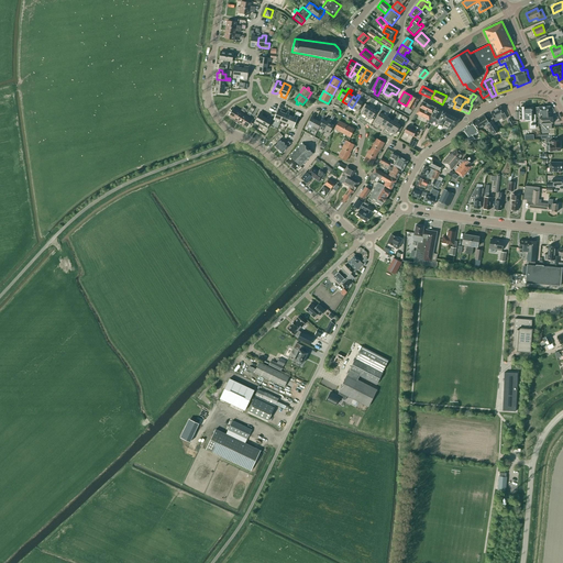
[(357,111),(363,102),(360,100),(362,97),(360,96),(352,108),(357,111)]
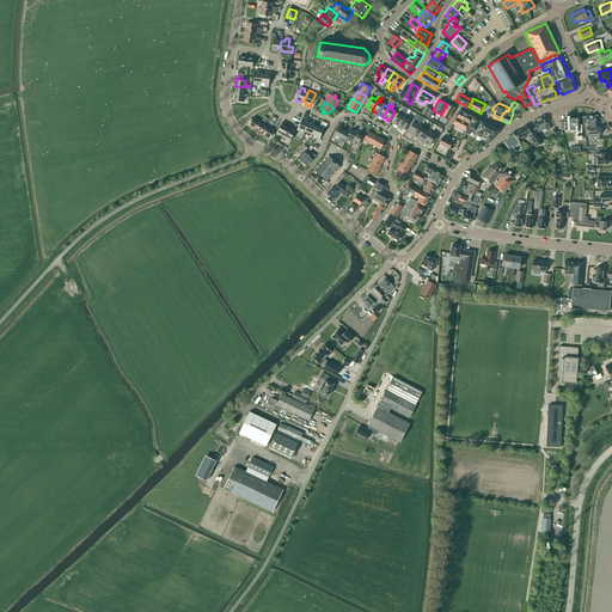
[(447,104),(441,115),(441,116),(448,120),(454,108),(447,104)]
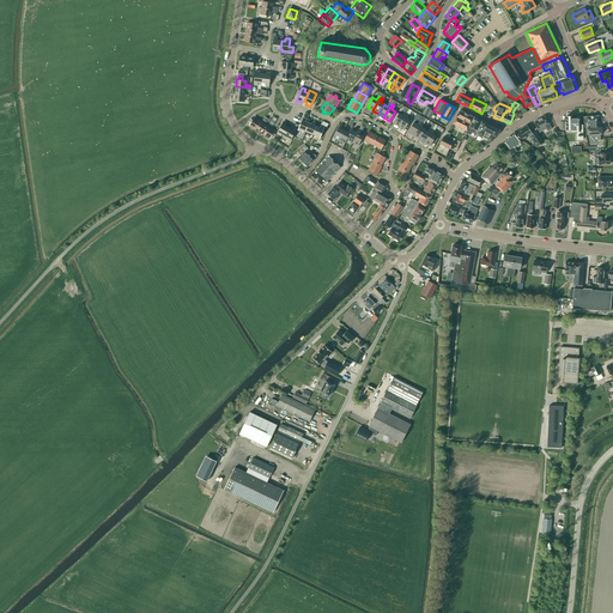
[(453,123),(467,131),(474,117),(460,110),(453,123)]
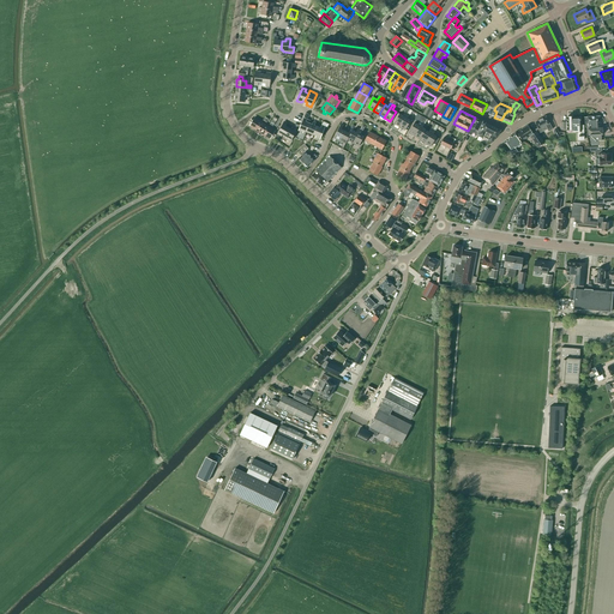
[(393,124),(399,127),(407,113),(405,112),(403,115),(399,114),(393,124)]
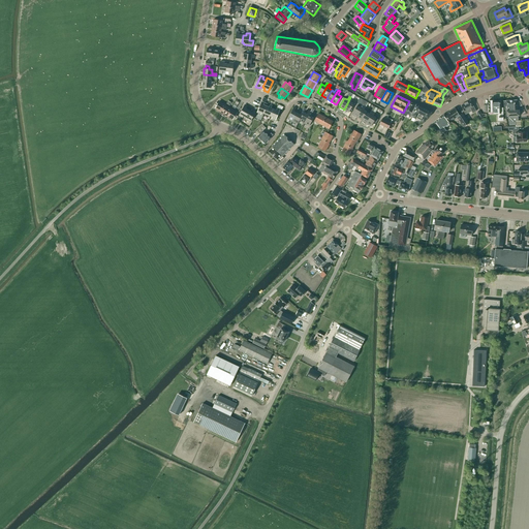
[(350,97),(344,110),(349,112),(353,103),(351,102),(352,99),(350,97)]
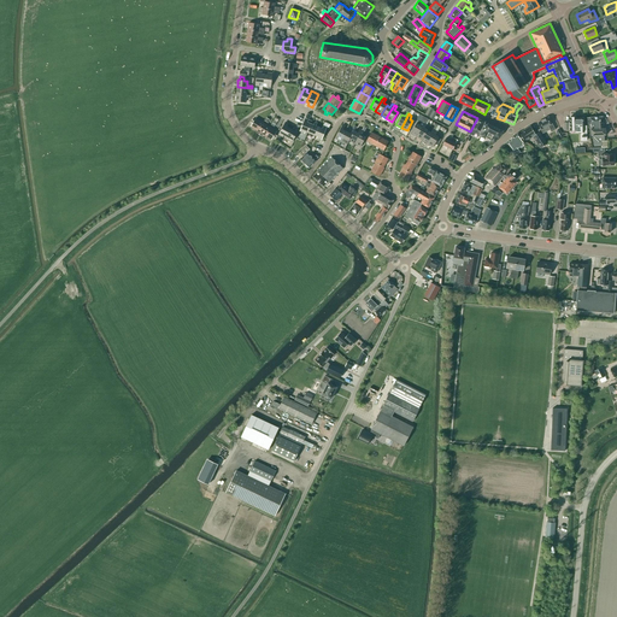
[(574,116),(571,116),(570,117),(570,122),(564,123),(564,130),(570,130),(576,130),(576,133),(581,133),(581,140),(587,140),(587,125),(583,127),(583,118),(576,118),(576,117),(574,116)]
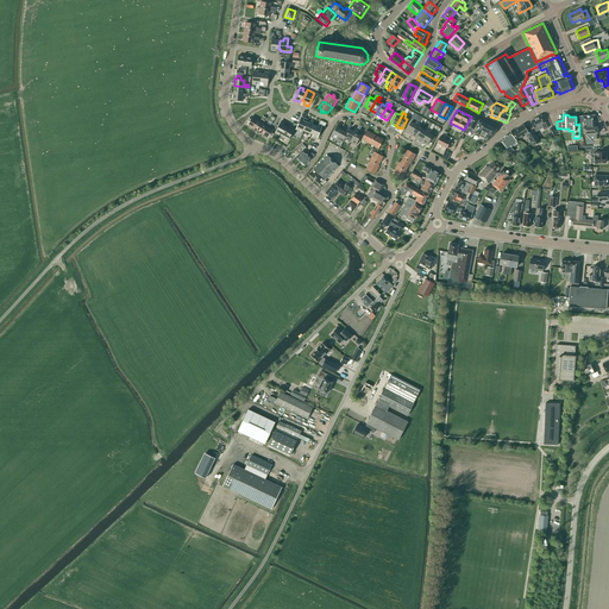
[(533,130),(532,131),(537,137),(539,135),(538,131),(542,127),(545,130),(548,127),(545,123),(545,121),(541,115),(531,121),(534,127),(531,129),(533,130)]
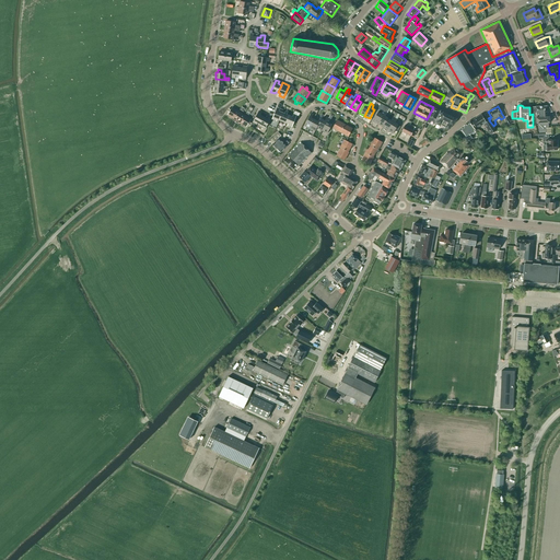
[(548,123),(549,123),(549,116),(547,117),(547,106),(533,107),(534,121),(535,124),(537,124),(538,124),(538,128),(539,128),(539,132),(546,132),(546,128),(548,128),(548,123)]
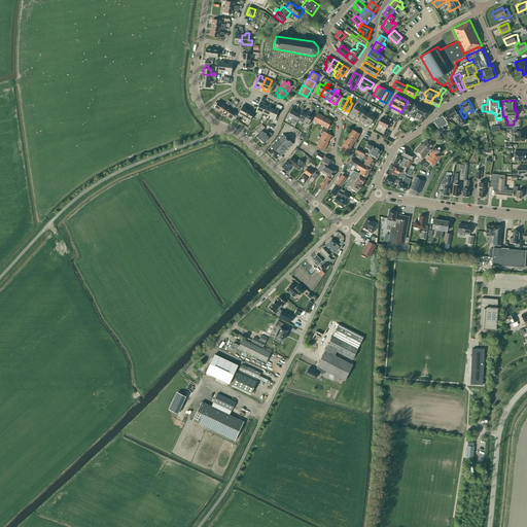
[(214,108),(219,112),(224,104),(218,101),(217,103),(215,103),(214,104),(215,105),(214,108)]
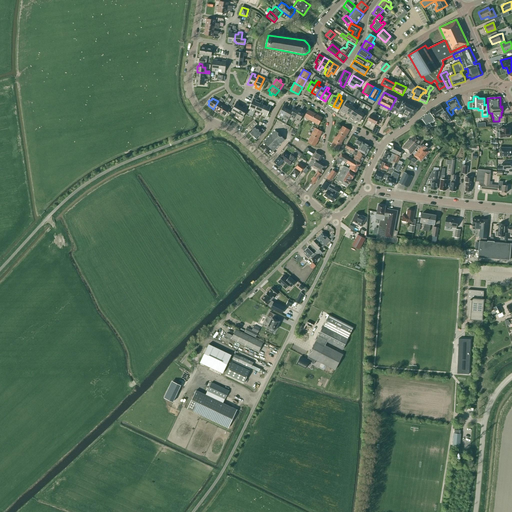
[(255,101),(256,99),(253,98),(249,109),(253,111),(253,109),(255,110),(258,103),(255,101)]
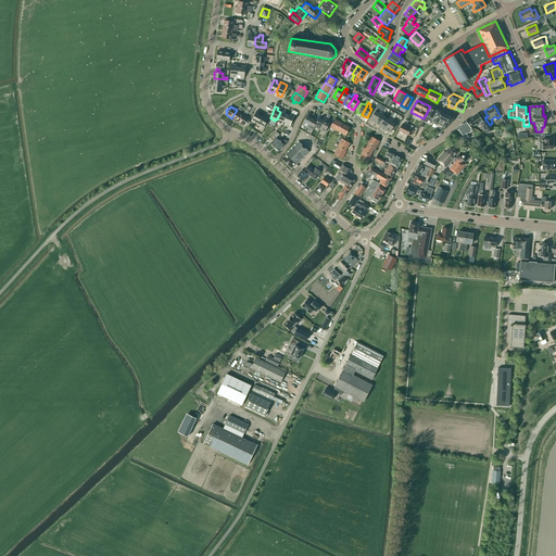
[(428,119),(434,123),(439,112),(437,111),(437,110),(430,106),(425,117),(424,118),(422,121),(427,123),(428,119)]
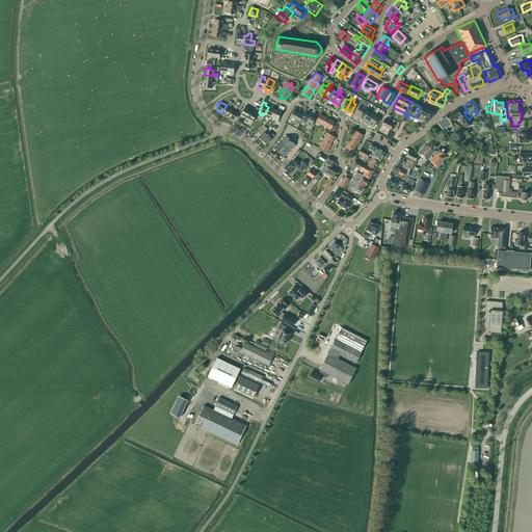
[(233,109),(227,105),(221,113),(223,114),(223,115),(224,116),(225,115),(228,116),(233,109)]
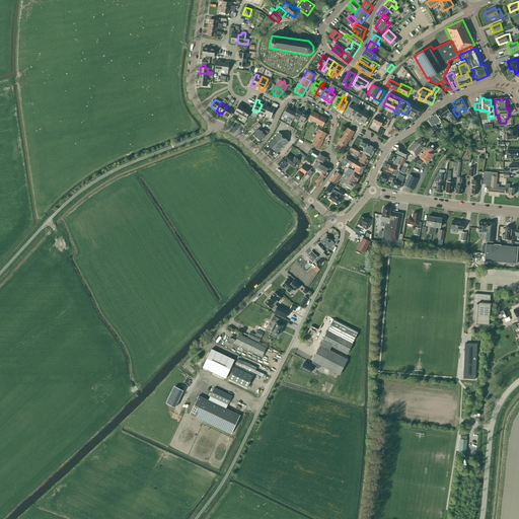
[(239,114),(241,115),(244,108),(241,106),(243,104),(240,102),(234,113),(238,116),(239,114)]
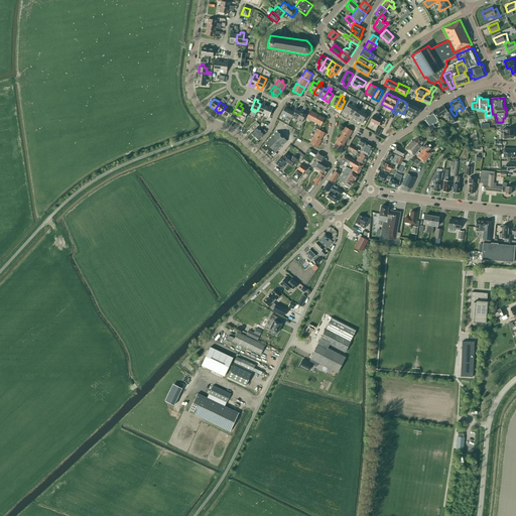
[(262,104),(260,104),(257,111),(263,113),(266,106),(264,105),(265,103),(263,102),(262,104)]
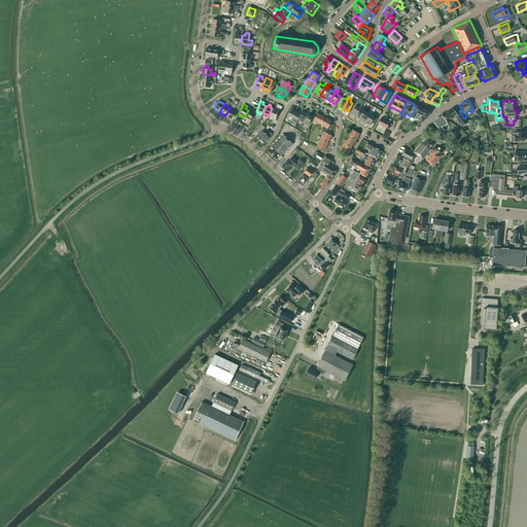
[(355,116),(362,105),(360,104),(358,107),(355,105),(350,113),(355,116)]
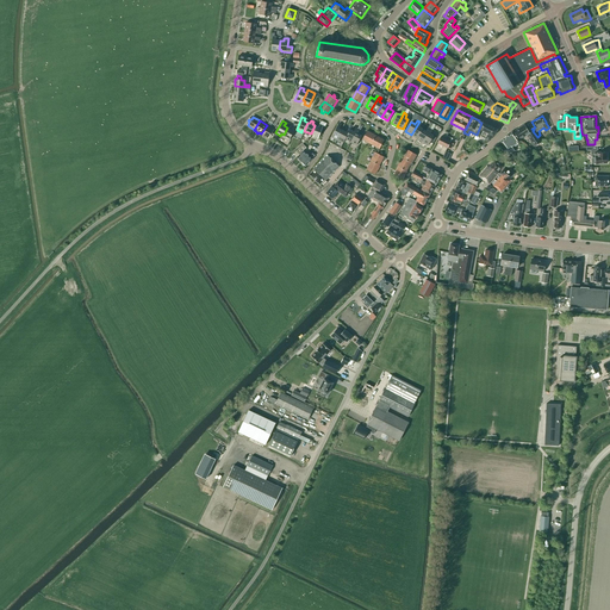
[(422,123),(419,122),(411,135),(417,138),(422,129),(423,129),(419,126),(422,123)]
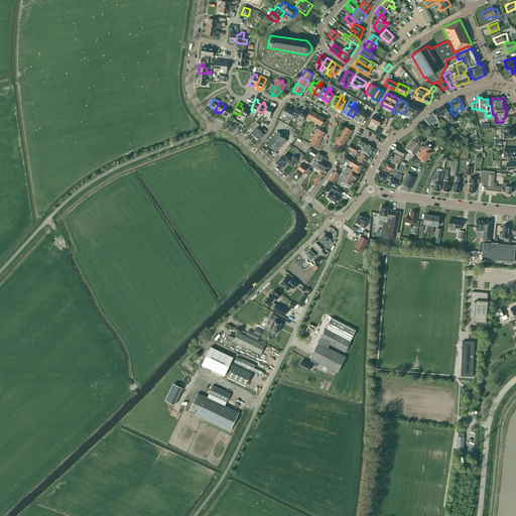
[(407,104),(403,114),(413,119),(414,117),(415,118),(421,109),(408,103),(407,104)]
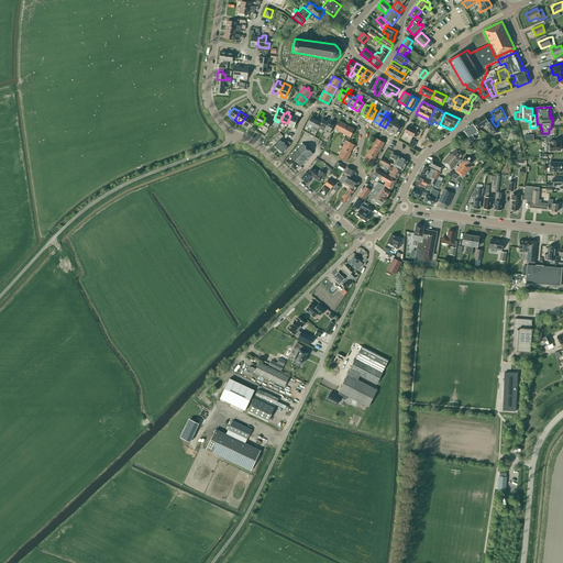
[(306,127),(311,129),(317,120),(313,119),(315,114),(312,113),(306,127)]
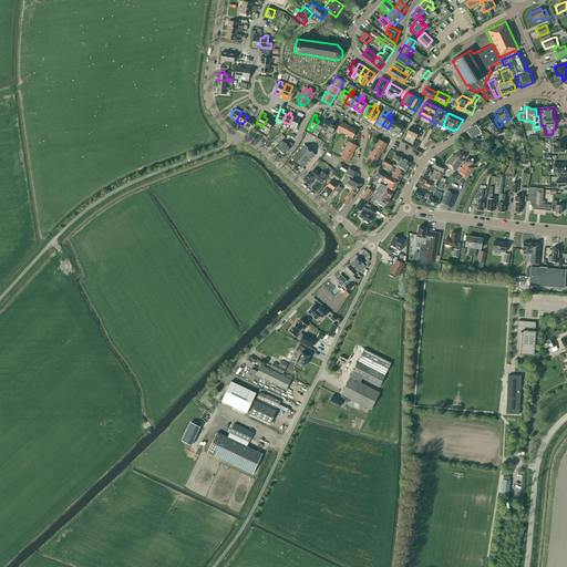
[(267,119),(264,125),(265,126),(264,129),(268,131),(275,120),(269,115),(267,119)]
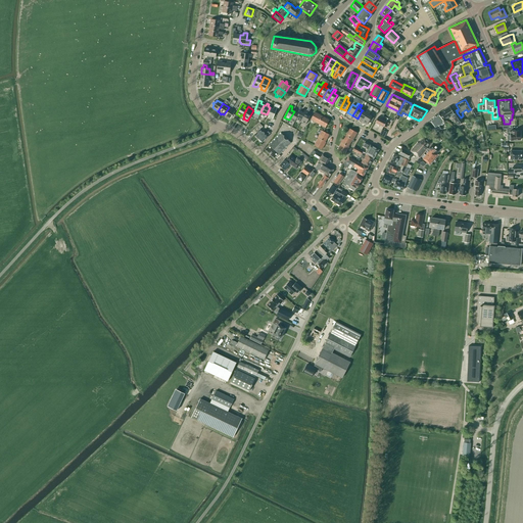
[(270,107),(267,114),(269,115),(269,117),(273,119),(277,107),(274,106),(273,108),(270,107)]
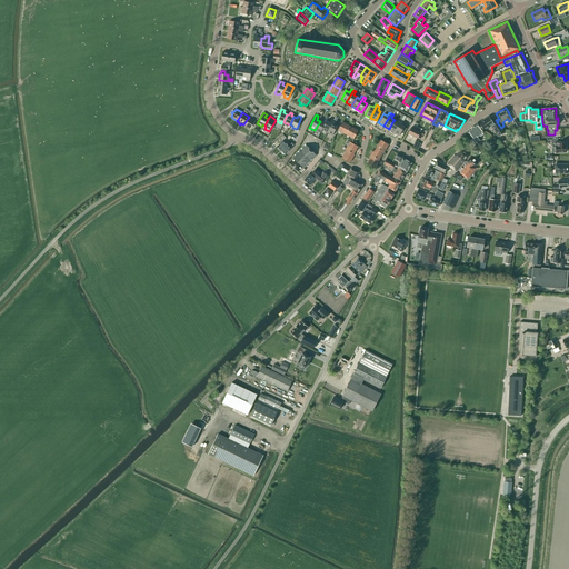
[(501,128),(497,122),(495,123),(489,116),(479,122),(483,130),(491,126),(498,137),(505,132),(501,128)]
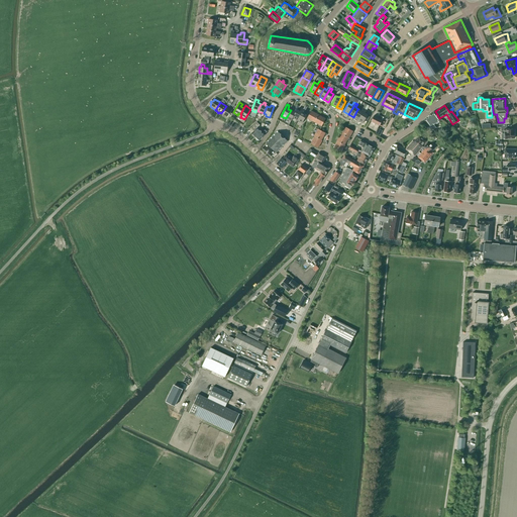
[(226,106),(221,113),(227,117),(229,114),(230,115),(231,113),(230,113),(232,110),(226,106)]
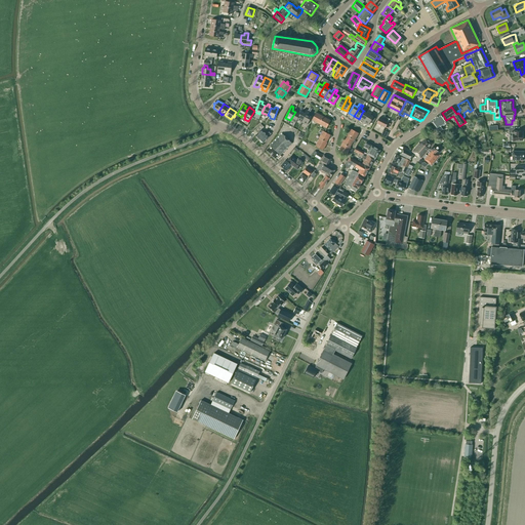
[(296,120),(301,122),(308,111),(306,110),(305,113),(301,112),(296,120)]
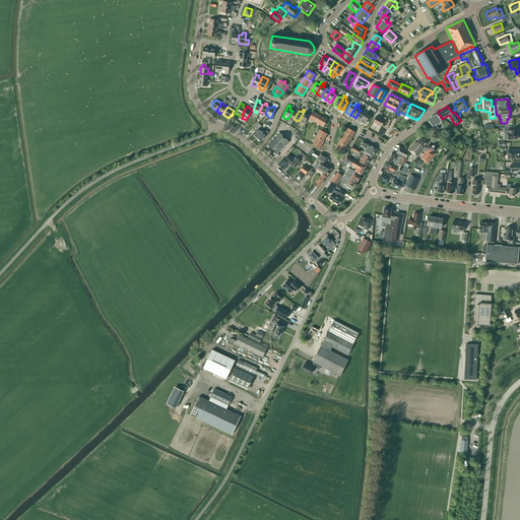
[(363,112),(360,110),(355,118),(360,121),(367,110),(365,109),(363,112)]
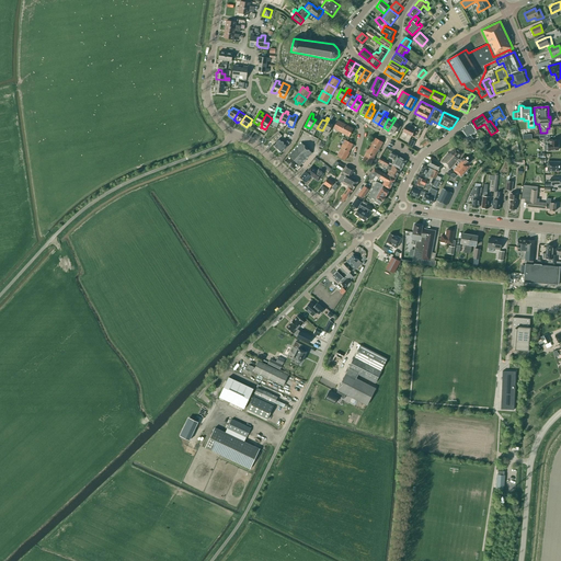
[(319,122),(316,119),(310,128),(316,132),(317,128),(322,119),(320,118),(319,122)]
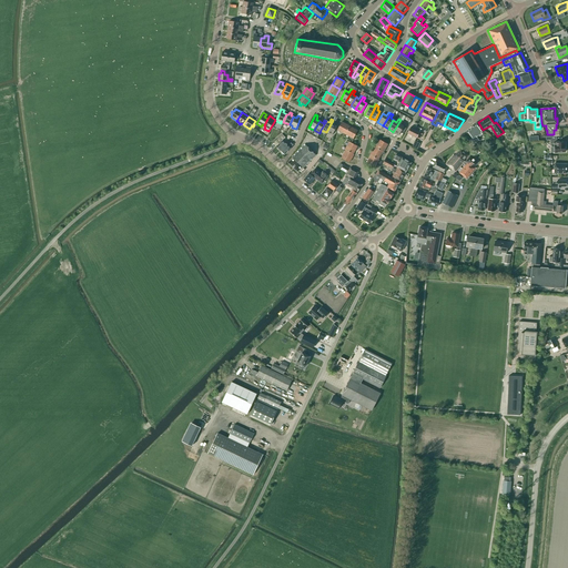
[(333,120),(326,132),(332,135),(336,127),(333,124),(335,121),(333,120)]
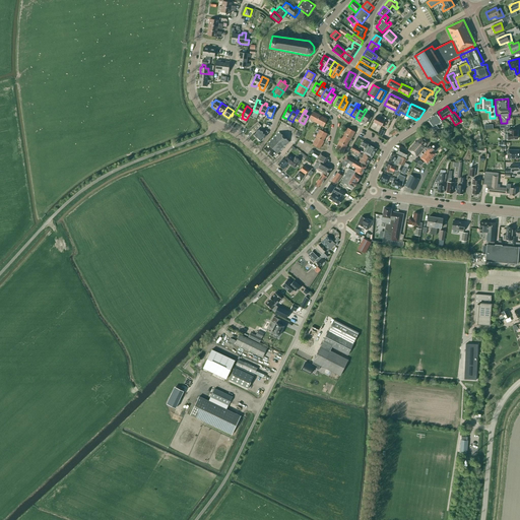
[(367,110),(360,121),(365,124),(367,121),(369,123),(372,117),(367,114),(369,111),(367,110)]
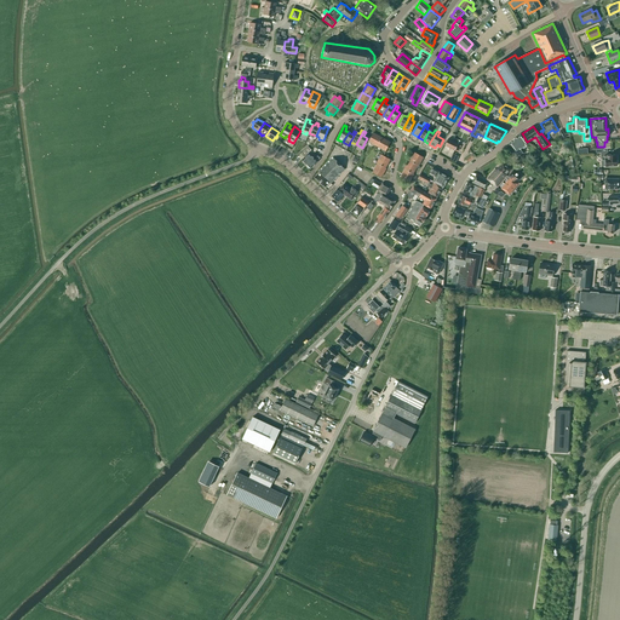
[(368,142),(377,147),(382,137),(373,133),(368,142)]
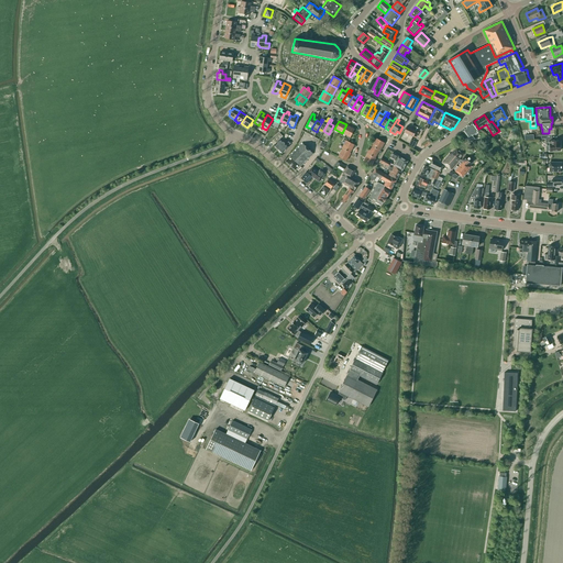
[(473,122),(462,130),(468,139),(467,140),(470,142),(471,141),(472,142),(475,140),(473,135),(479,131),(473,122)]
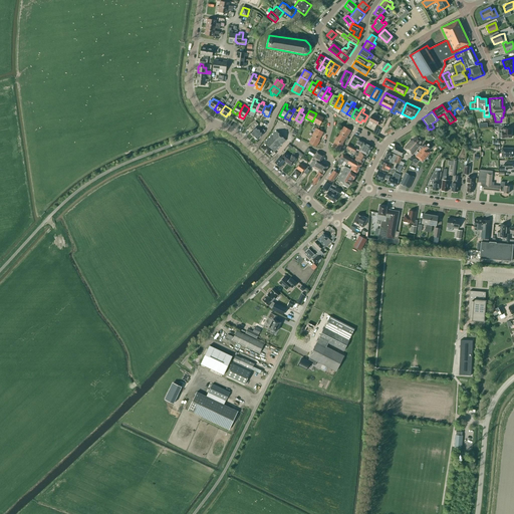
[(323,117),(316,113),(312,121),(319,125),(323,117)]
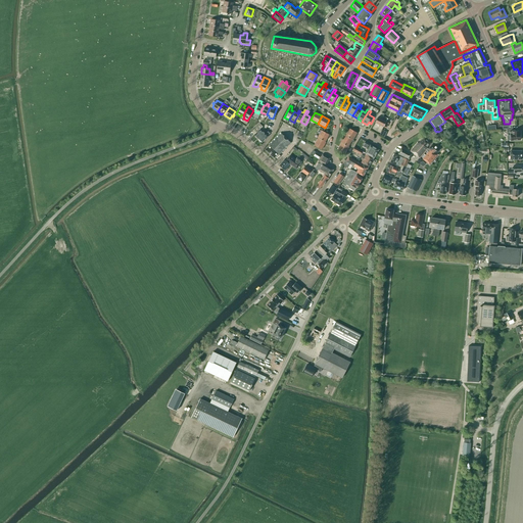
[(375,123),(384,127),(386,123),(386,122),(378,117),(375,123)]
